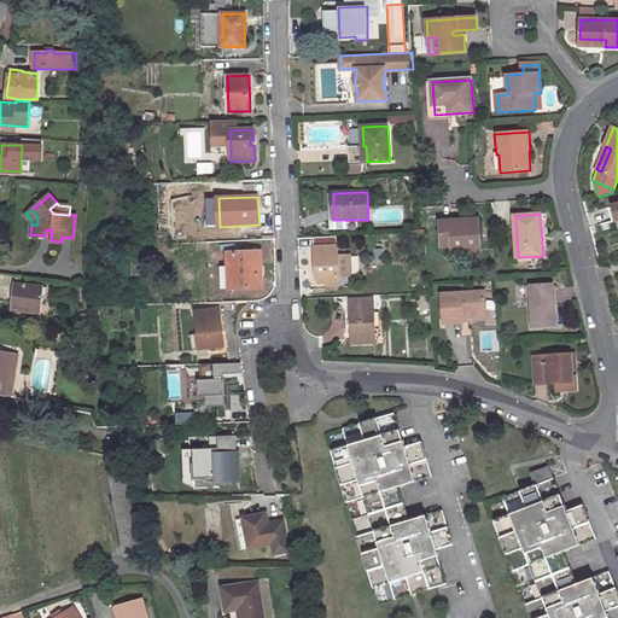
[(450,245),(481,244),(478,219),(441,220),(442,245),(450,245)]
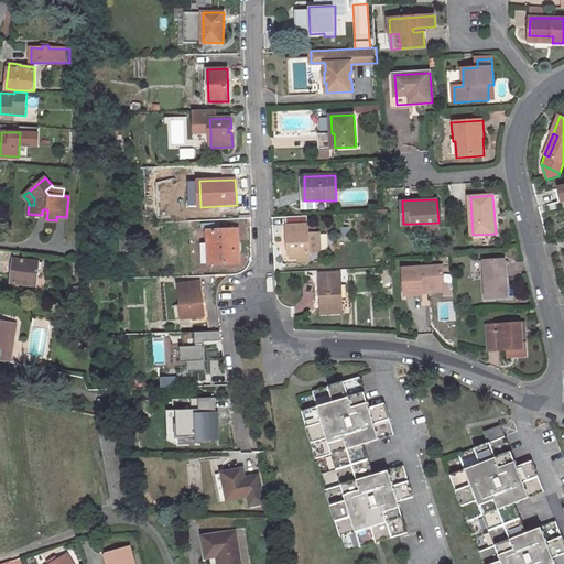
[(286,217),(289,255),(310,253),(310,251),(320,251),(320,232),(308,232),(307,216),(286,217)]
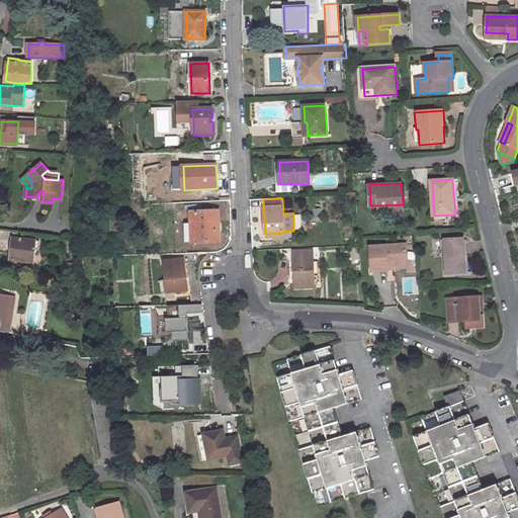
[(216,230),(216,225),(219,225),(218,210),(191,211),(192,224),(195,224),(196,242),(219,241),(219,230),(216,230)]
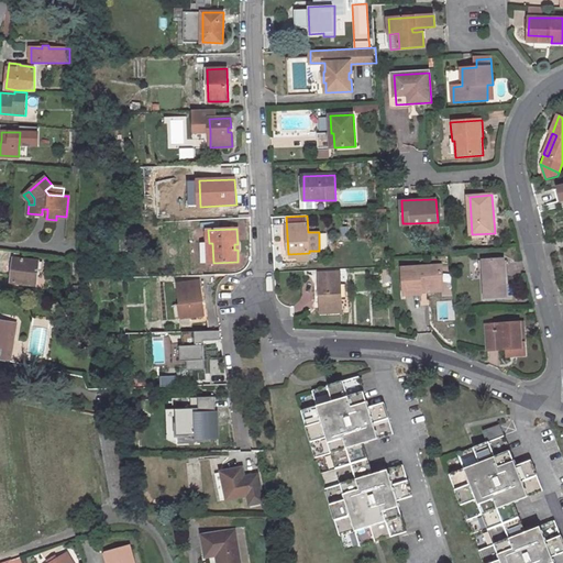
[(36,286),(37,271),(41,271),(42,263),(29,261),(30,255),(0,251),(0,274),(12,276),(11,283),(36,286)]
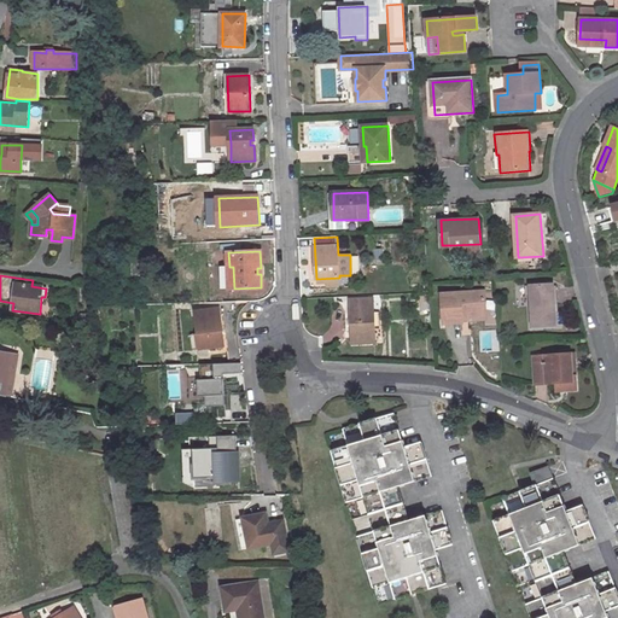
[(530,286),(532,327),(555,326),(553,285),(530,286)]
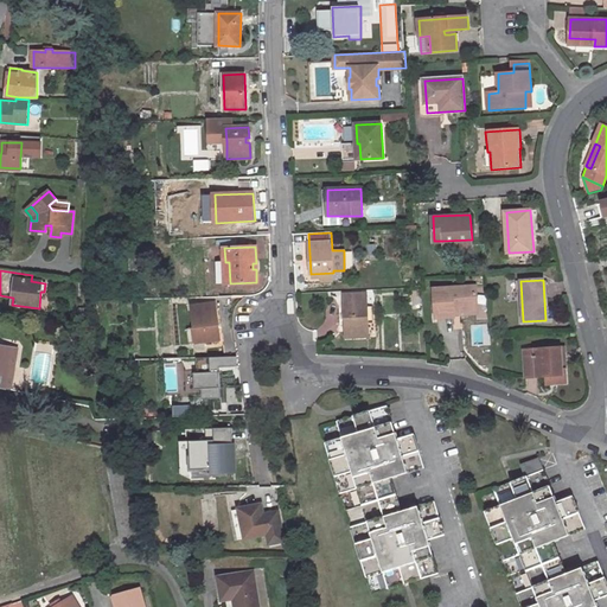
[(434,289),(436,318),(454,318),(454,310),(459,310),(459,313),(478,312),(475,287),(458,288),(458,292),(453,292),(453,288),(434,289)]
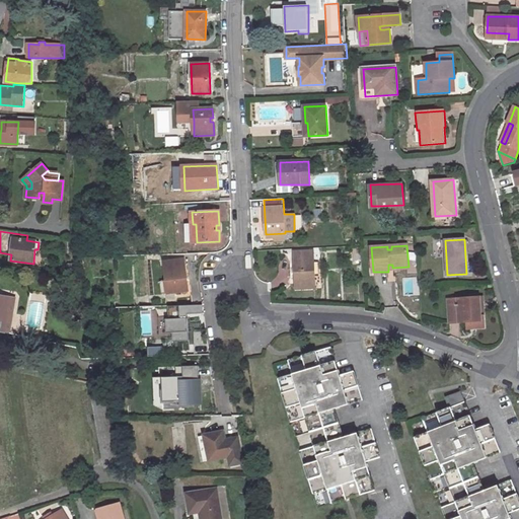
[(295,251),(296,289),(315,288),(314,261),(312,261),(311,250),(295,251)]
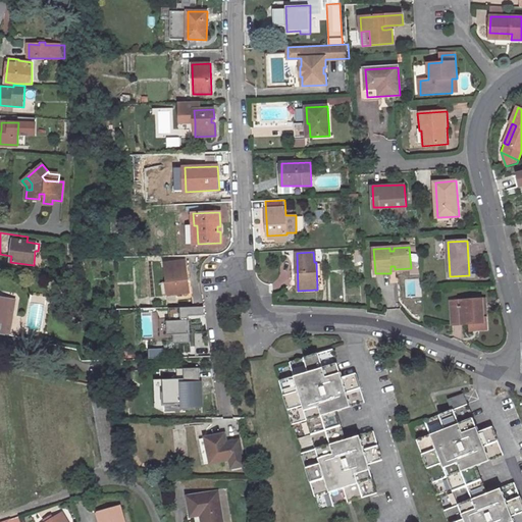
[(189,292),(186,267),(185,268),(184,261),(165,263),(167,283),(169,295),(189,292)]
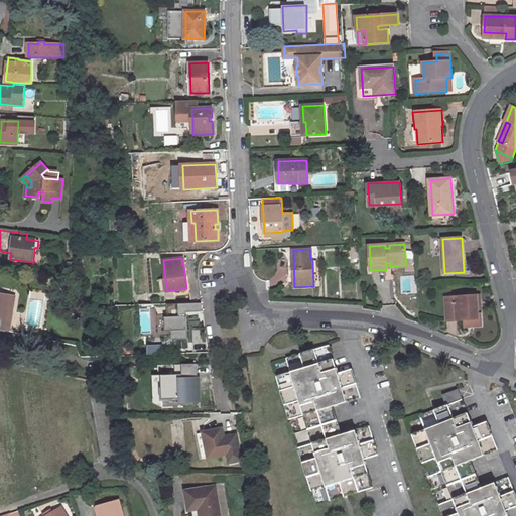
[(0,329),(5,330),(8,311),(12,312),(13,303),(9,302),(10,295),(0,293),(0,329)]
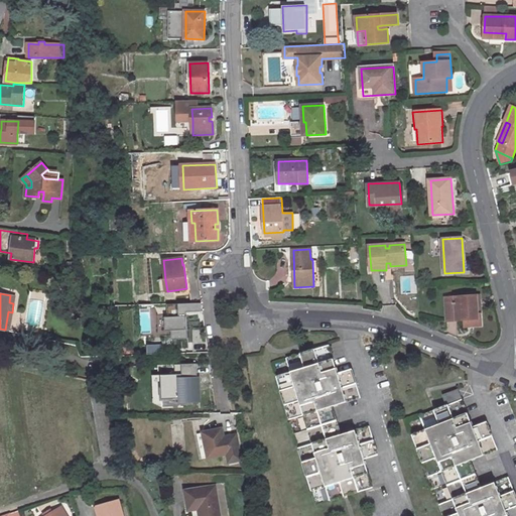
[(464,320),(471,320),(471,327),(482,326),(482,308),(478,308),(478,295),(456,297),(456,304),(446,305),(447,321),(464,320)]
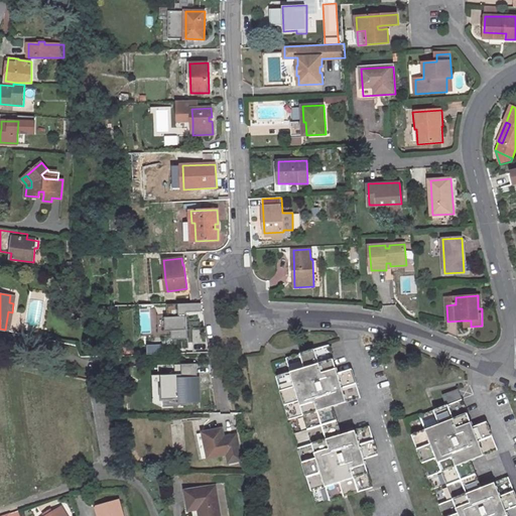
[(201,302),(167,303),(168,317),(165,317),(165,332),(170,331),(170,341),(183,340),(182,317),(185,317),(185,311),(202,311),(201,302)]
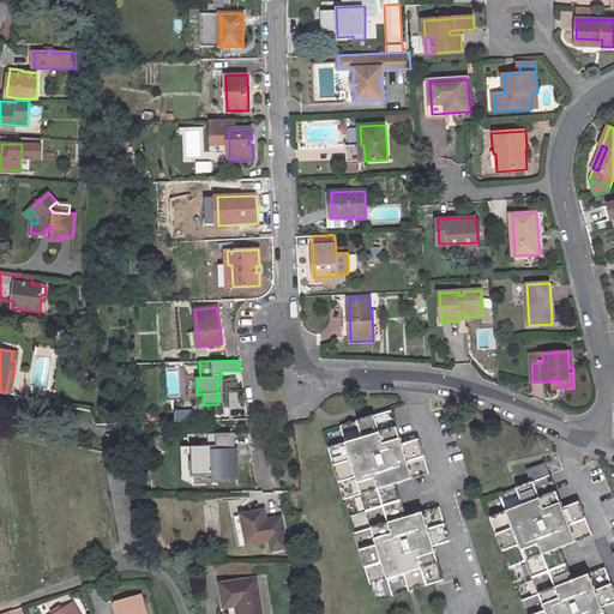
[(362,495),(367,511),(372,529),(355,534),(371,585),(389,579),(393,596),(444,581),(433,546),(431,539),(449,533),(440,507),(423,512),(425,517),(408,522),(407,518),(396,483),(429,474),(421,447),(404,452),(402,445),(392,410),(341,427),(345,444),(329,449),(344,500),(362,495)]
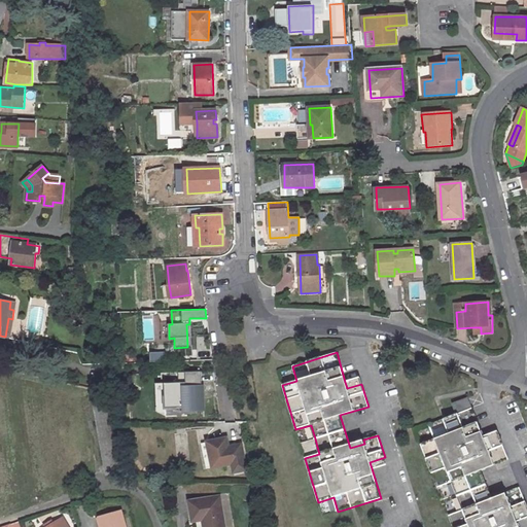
[(202,372),(185,373),(186,382),(165,383),(166,409),(183,408),(184,412),(205,411),(204,386),(203,386),(202,372)]
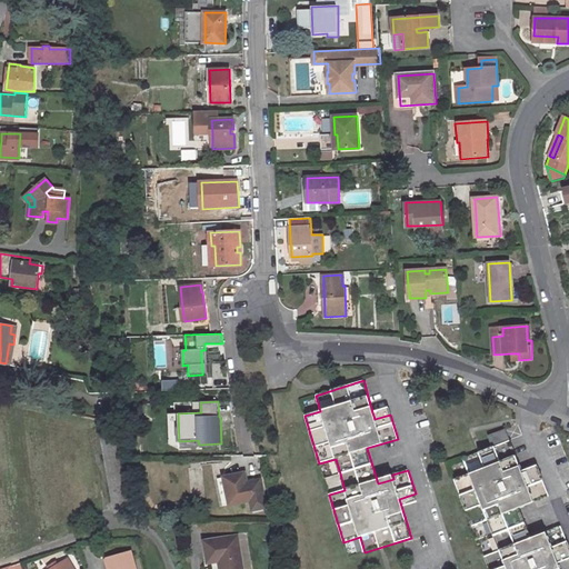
[(388,407),(372,412),(375,419),(390,415),(388,407)]
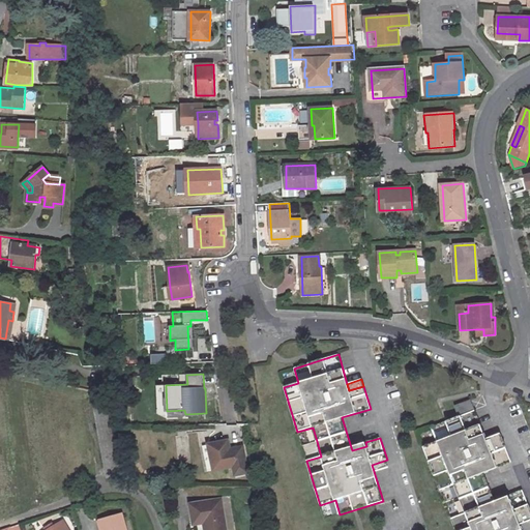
[(423,447),(440,490),(454,483),(466,513),(451,519),(455,529),(522,529),(520,524),(518,518),(529,511),(529,508),(523,490),(507,496),(509,500),(496,505),(494,501),(483,473),(511,462),(503,441),(502,441),(489,446),(486,439),(471,401),(455,407),(460,416),(432,428),(438,441),(423,447)]
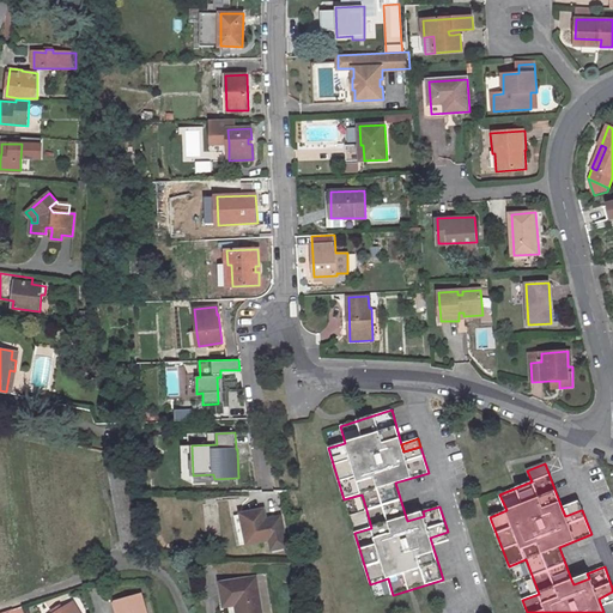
[(578,502),(562,508),(565,516),(581,510),(582,510),(578,502)]
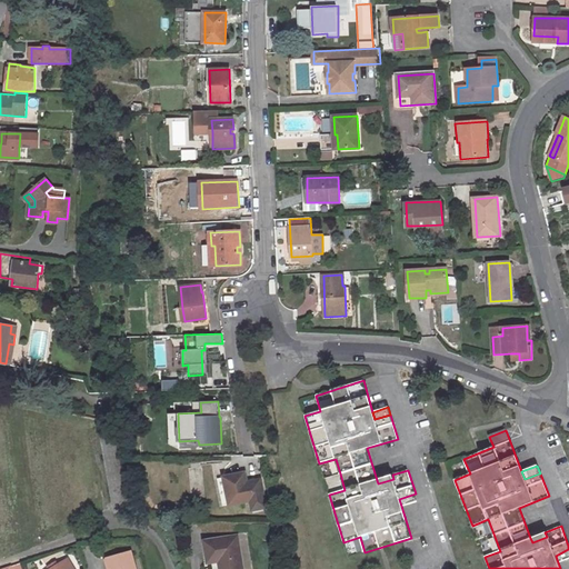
[(229,505),(242,502),(250,500),(251,510),(266,507),(260,482),(247,486),(245,472),(222,478),(223,478),(229,505)]
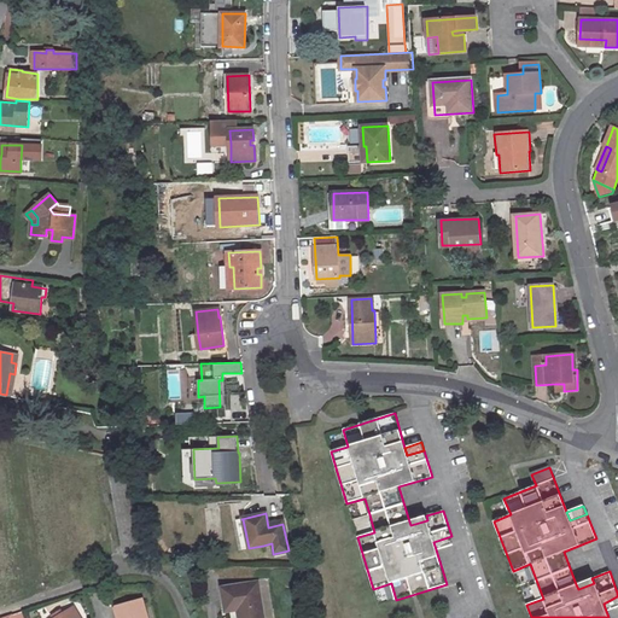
[(243,519),(235,522),(242,549),(249,548),(243,519)]
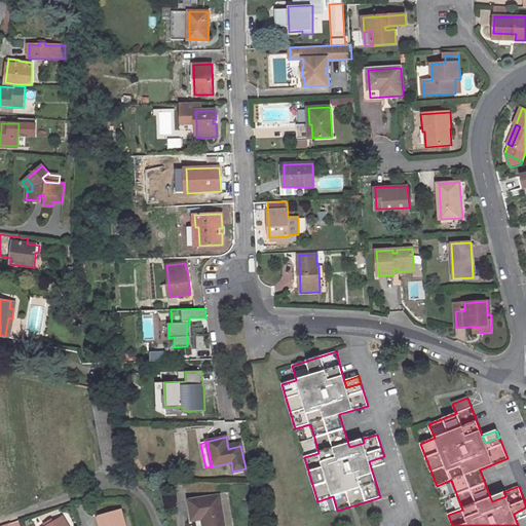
[(371,467),(386,463),(384,456),(369,461),(371,467)]
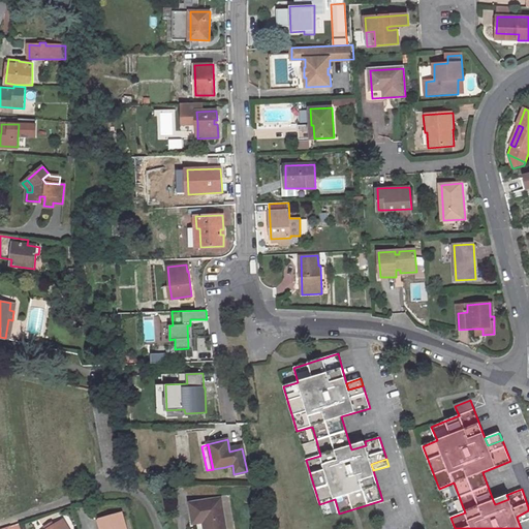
[(232,465),(225,467),(226,474),(234,474),(232,465)]
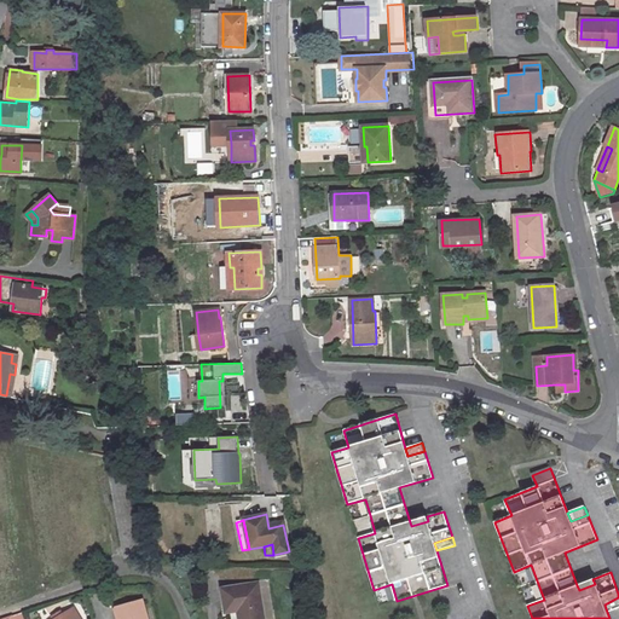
[(593,579),(577,585),(579,590),(595,584),(593,579)]
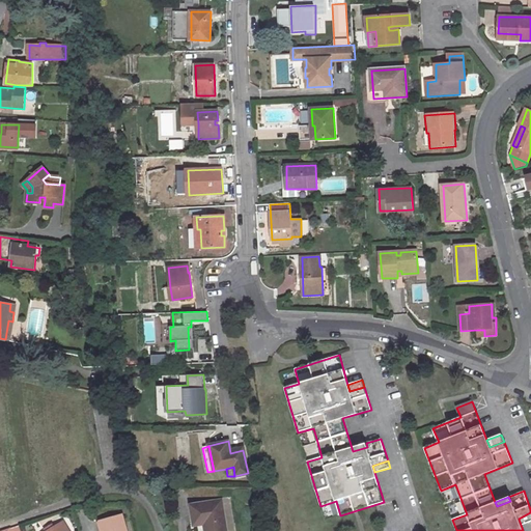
[(225,530),(221,501),(192,506),(195,526),(204,524),(205,530),(225,530)]
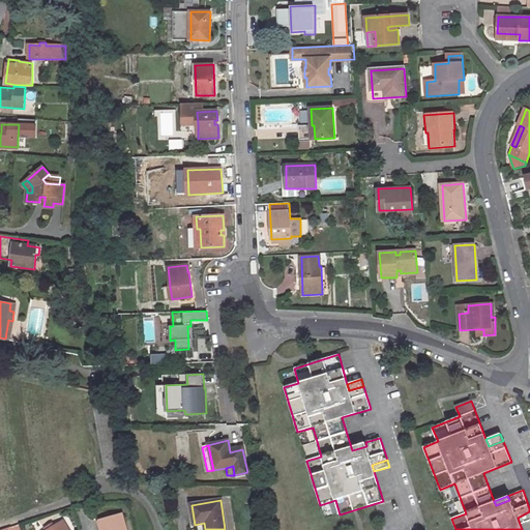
[(520,524),(529,520),(529,511),(518,518),(520,524)]
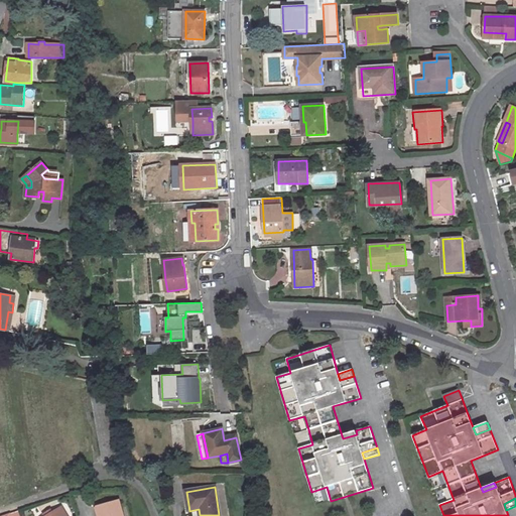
[(122,515),(118,501),(97,506),(99,515),(122,515)]
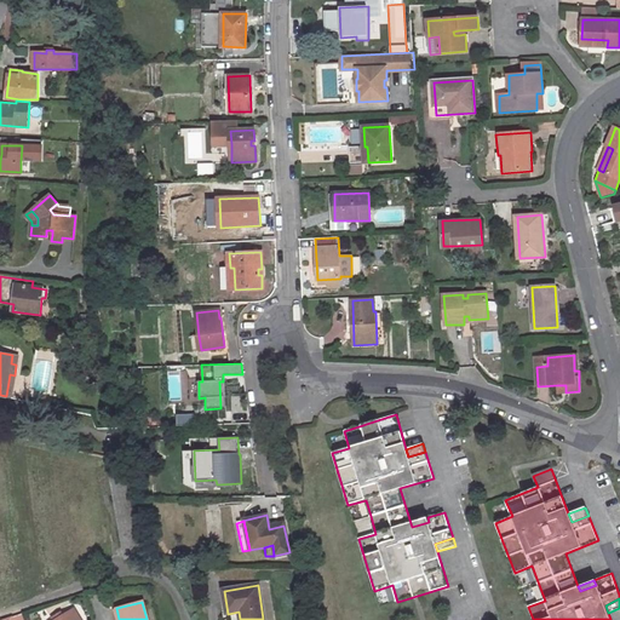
[(79,619),(73,608),(51,619),(79,619)]
